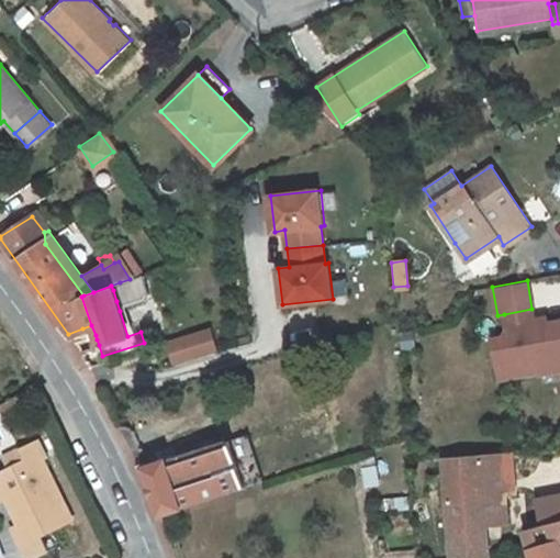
[(116,301),(125,298),(121,287),(113,290),(116,301)]
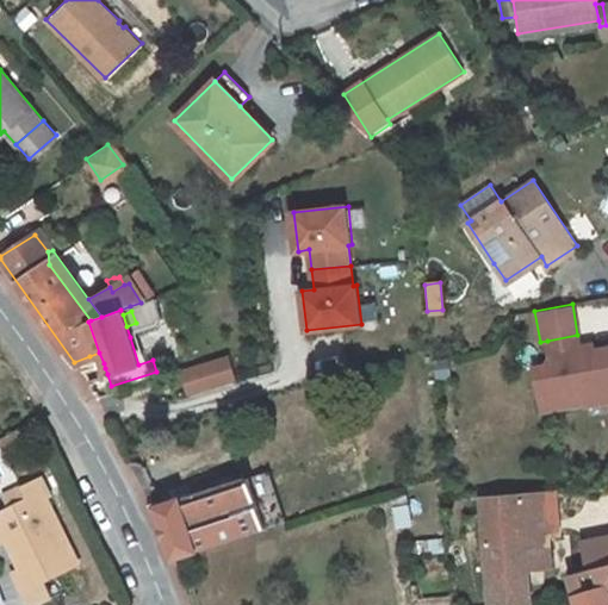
[(126,326),(130,337),(138,334),(136,323),(126,326)]
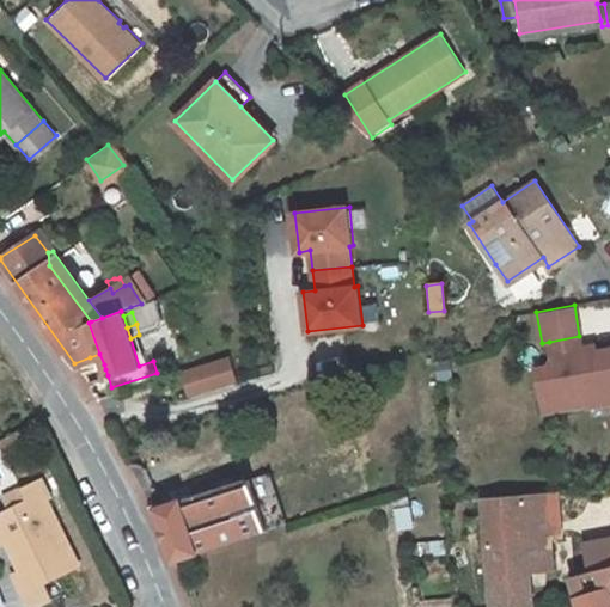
[(548,368),(536,371),(542,411),(586,404),(584,390),(609,386),(609,348),(583,354),(579,336),(549,342),(553,361),(548,368)]
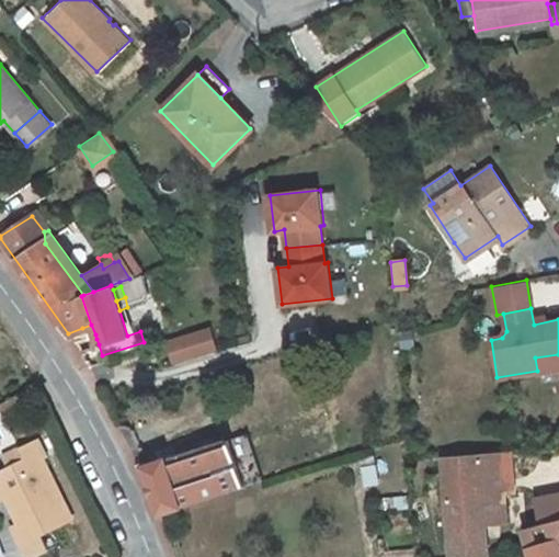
[(86,338),(95,334),(91,325),(82,328),(86,338)]
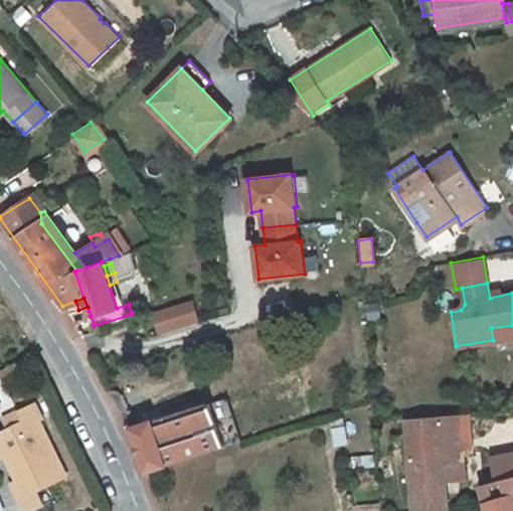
[(192,303),(178,307),(184,327),(198,322),(192,303)]
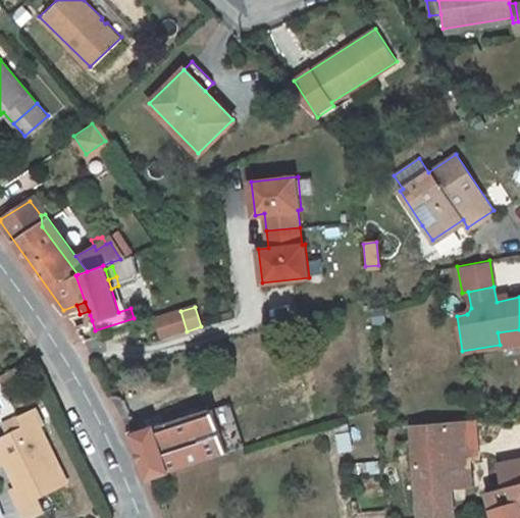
[(180,311),(155,319),(162,339),(187,331),(180,311)]
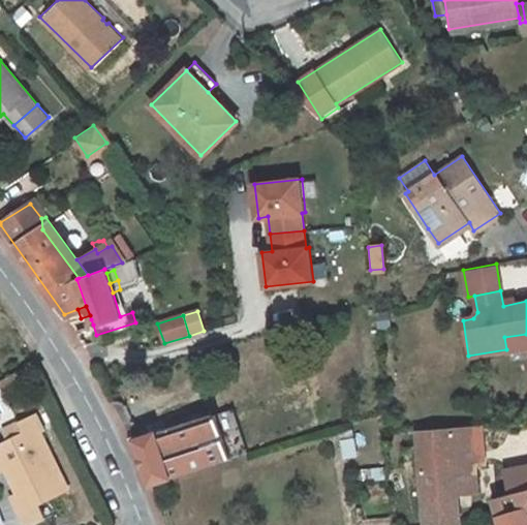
[(526,334),(504,337),(506,349),(507,352),(526,348),(526,334)]
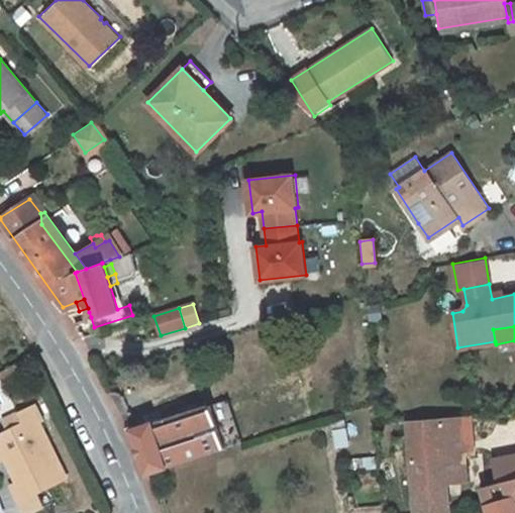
[(134,429),(132,431),(146,472),(225,448),(218,427),(210,405),(197,409),(192,394),(164,404),(168,418),(162,420),(160,416),(143,422),(144,426),(134,429)]
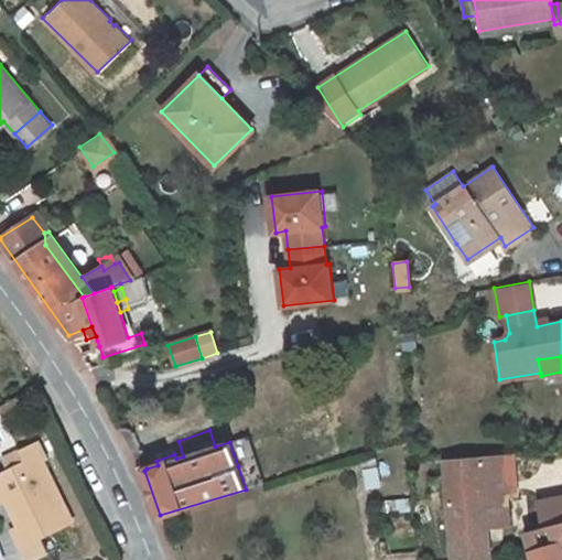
[(238,466),(249,463),(241,438),(229,442),(238,466)]
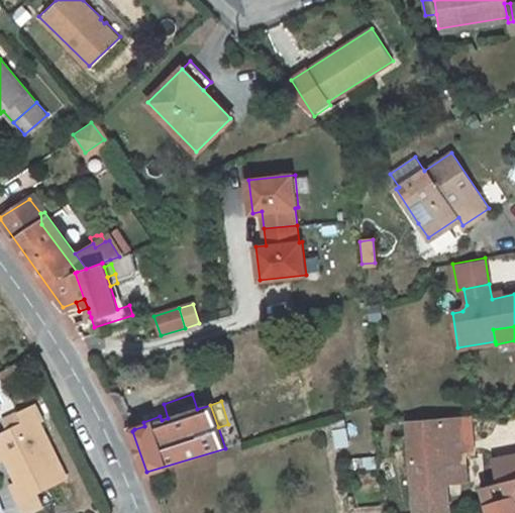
[(35,491),(66,477),(30,406),(17,412),(16,410),(0,417),(7,429),(0,432),(0,444),(5,455),(4,456),(15,481),(9,484),(23,512),(42,504),(35,491)]
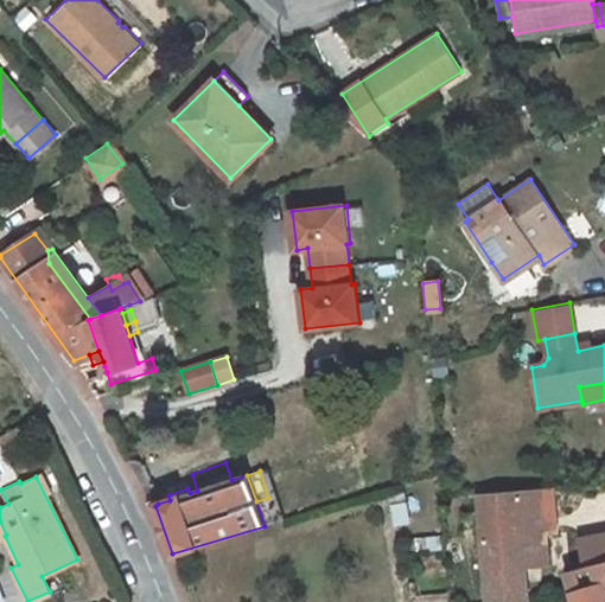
[(546,508),(543,488),(484,494),(482,535),(489,601),(528,599),(526,563),(547,562),(542,510),(546,508)]
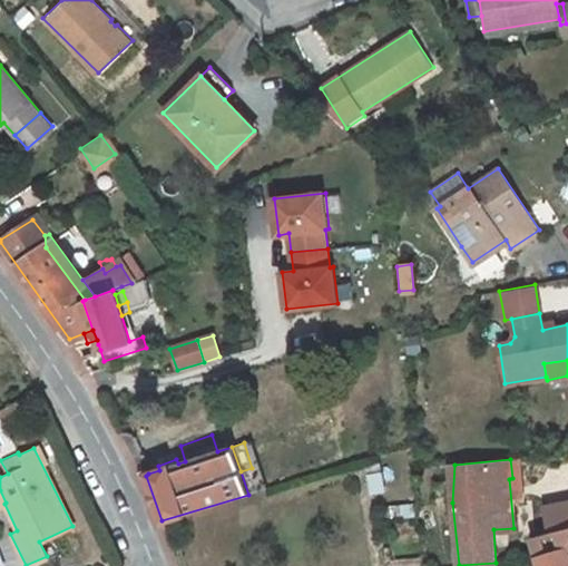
[(365,465),(370,491),(382,489),(378,461),(365,465)]
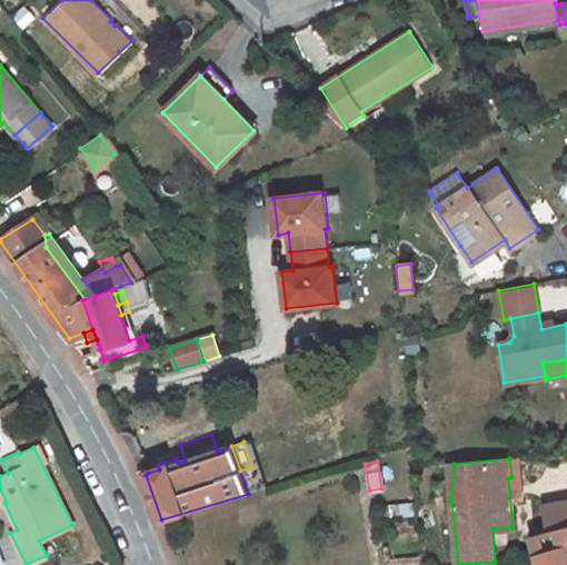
[(145,465),(138,467),(141,475),(146,475),(148,473),(145,465)]
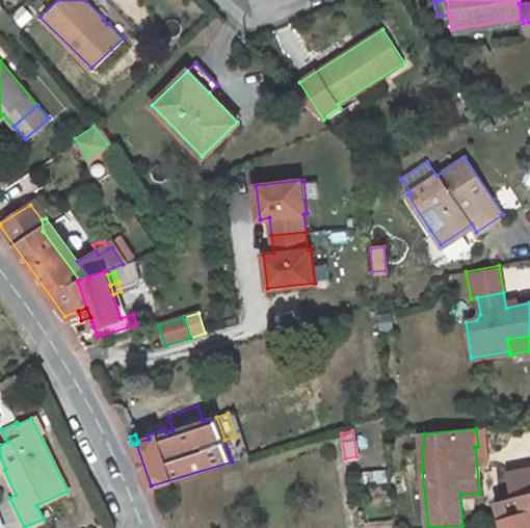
[(224,440),(232,462),(246,456),(239,434),(235,437),(224,440)]
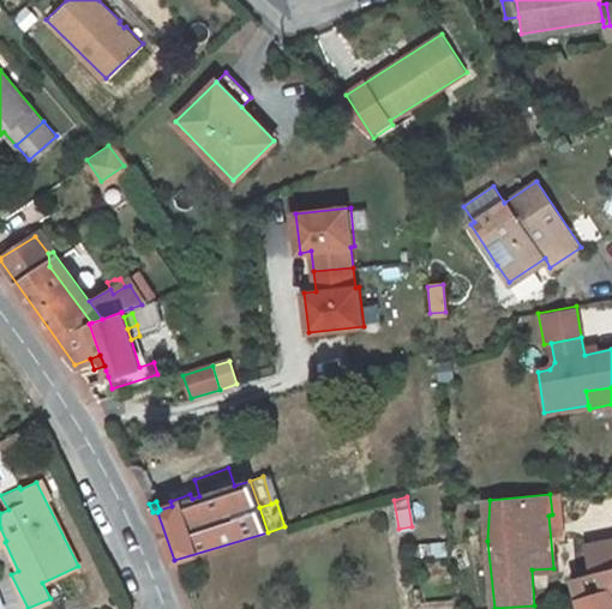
[(611,532),(585,541),(593,572),(603,570),(611,566),(611,532)]
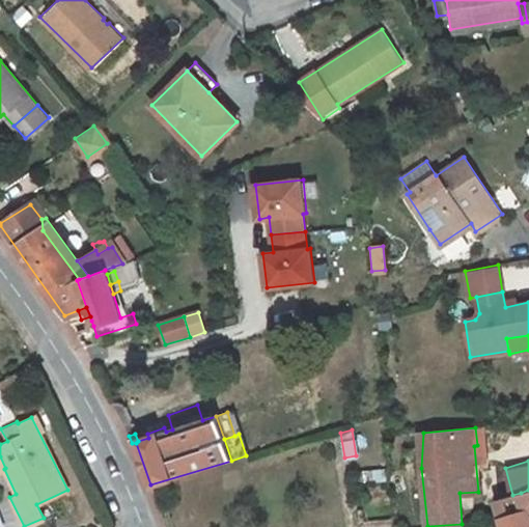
[(357,481),(388,477),(387,467),(356,471),(357,481)]
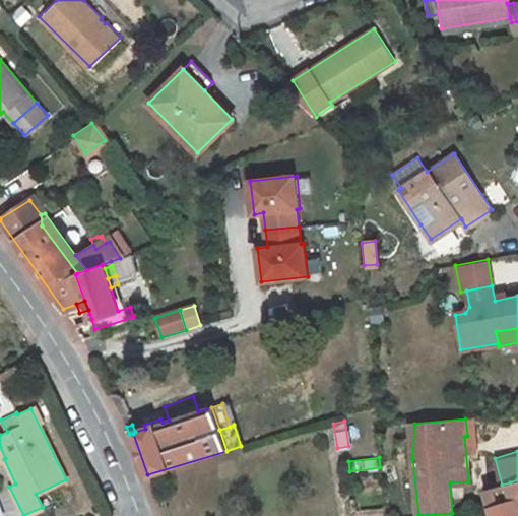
[(517,515),(517,479),(510,482),(514,500),(488,507),(490,515),(517,515)]
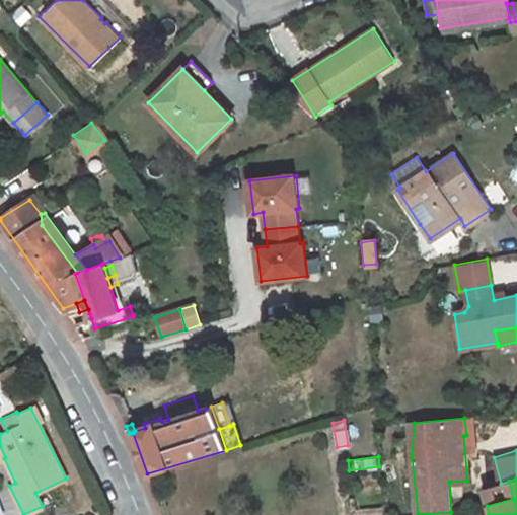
[(484,489),(487,506),(513,499),(509,482),(501,484),(484,489)]
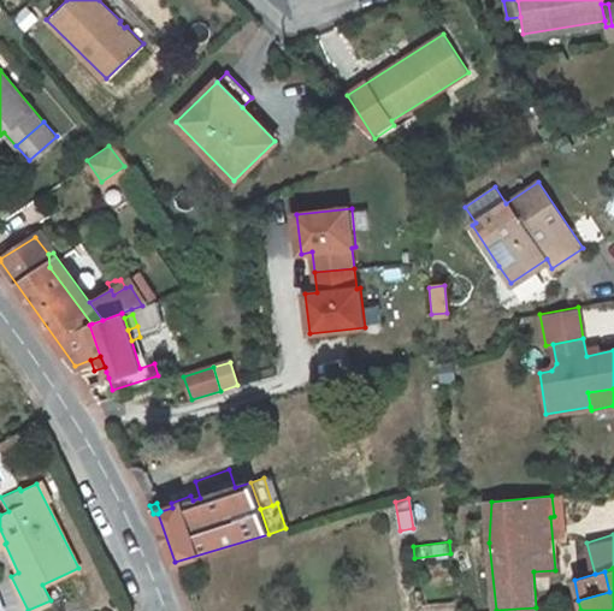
[(420,610),(421,610),(455,607),(454,600),(420,603),(420,610)]
